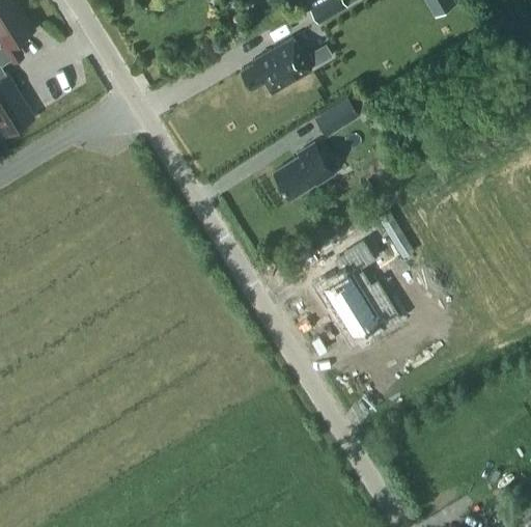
[(0,0),(0,65),(0,66),(22,53),(16,43),(33,32),(22,15),(20,16),(9,0),(0,0)]
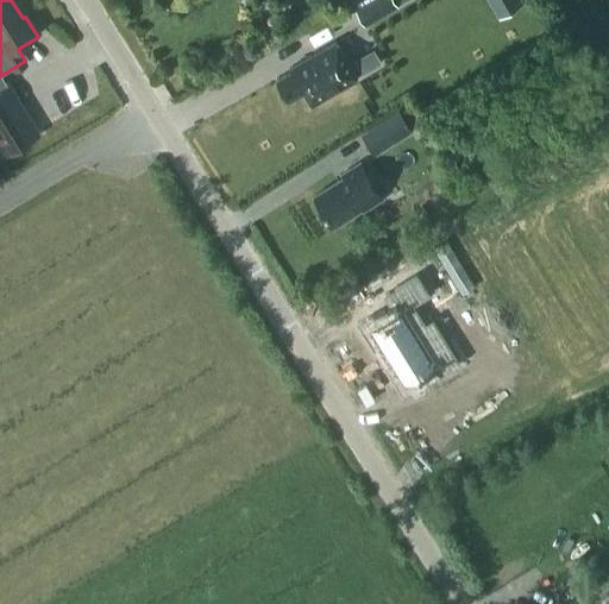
[(391,0),(380,0),(356,14),(365,30),(399,11),(391,0)]
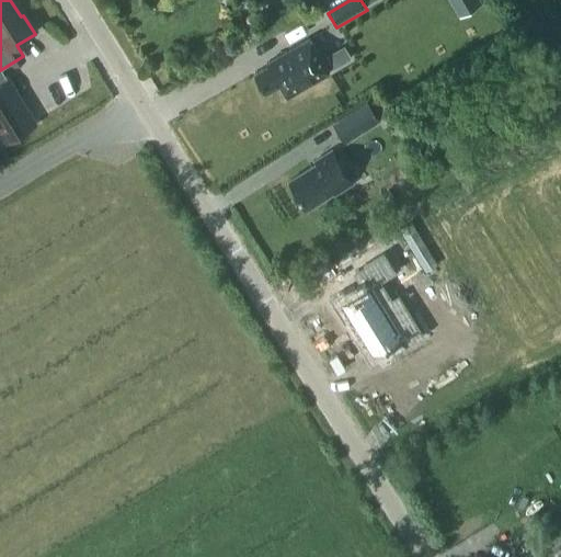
[(478,0),(447,0),(460,20),(482,7),(478,0)]
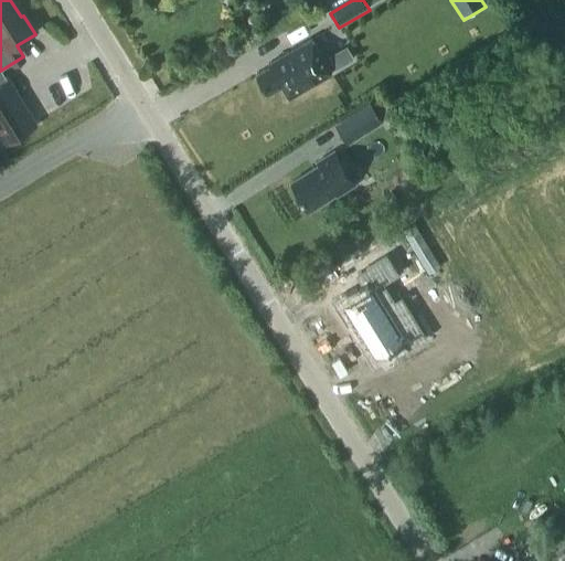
[(270,69),(256,77),(267,96),(281,88),(289,102),(331,76),(311,42),(268,66),(270,69)]
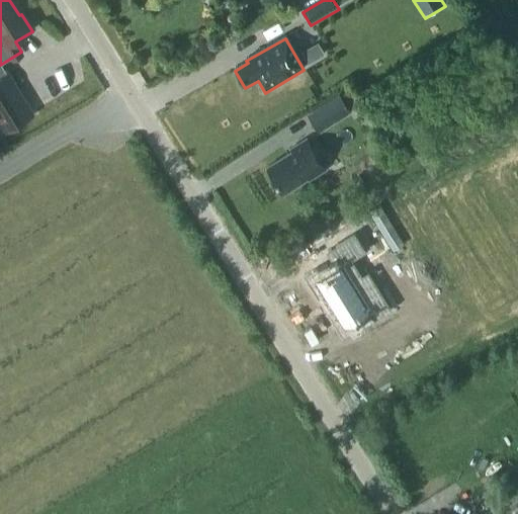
[(307,66),(326,59),(321,44),(301,51),(307,66)]
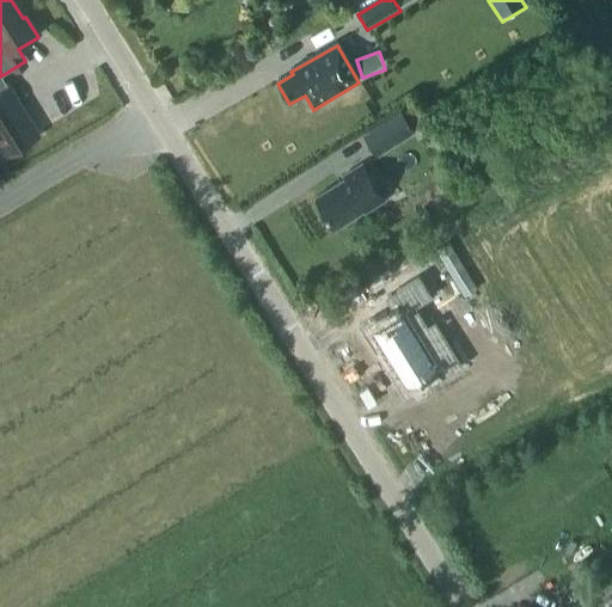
[(0,149),(5,158),(37,139),(0,78),(0,77),(0,75),(0,149)]
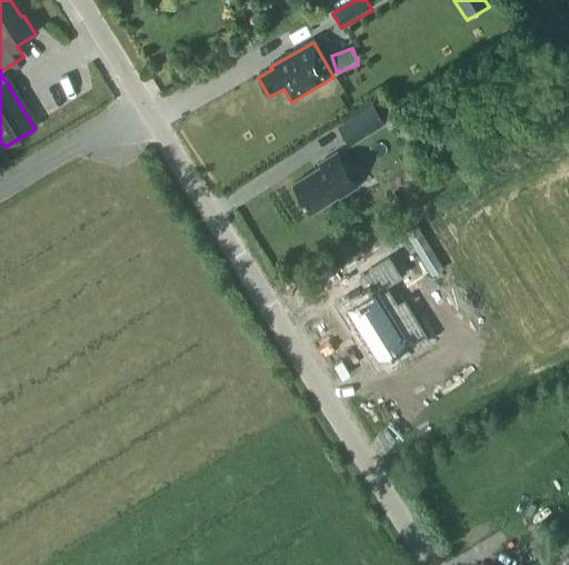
[(371,105),(338,127),(350,145),(383,124),(371,105)]
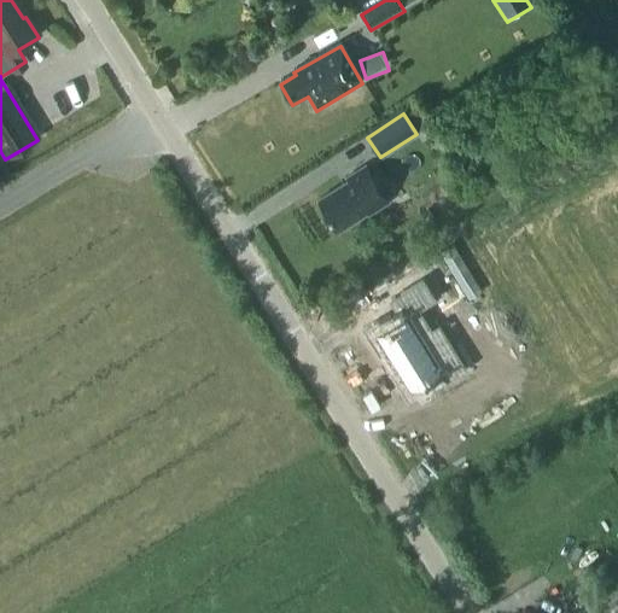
[(348,184),(318,203),(338,234),(367,215),(368,217),(388,205),(365,170),(345,181),(348,184)]
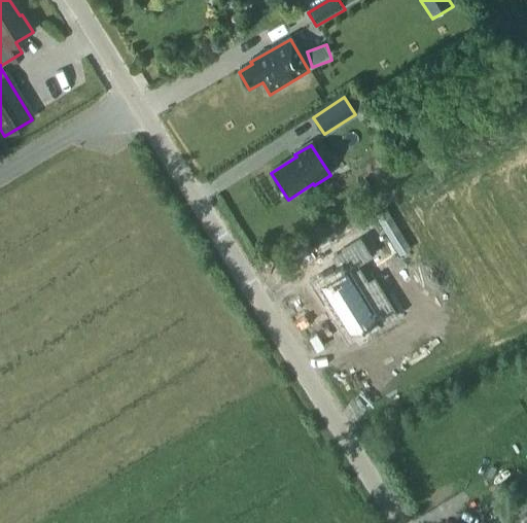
[(386,213),(376,219),(399,258),(411,252),(386,213)]
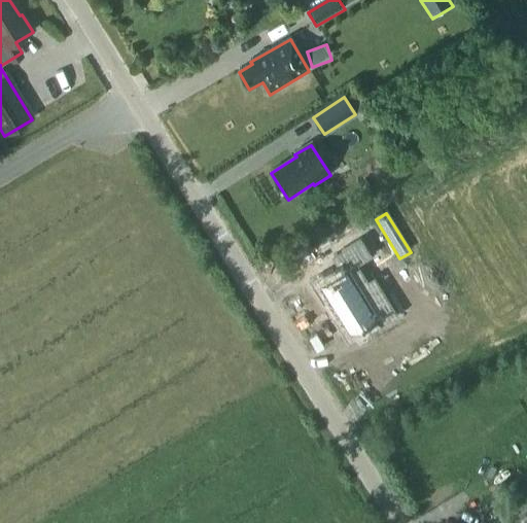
[(330,245),(336,254),(365,237),(359,228),(330,245)]
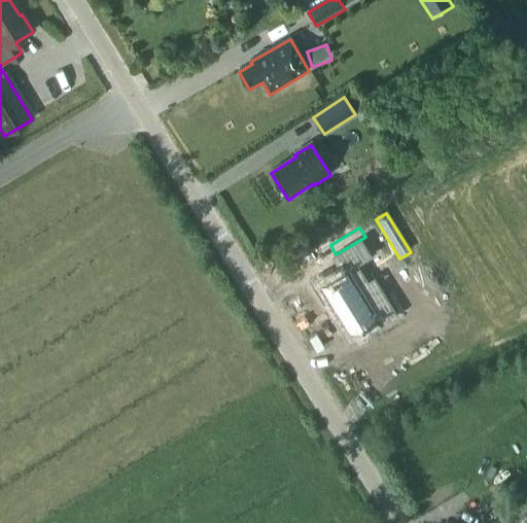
[(337,256),(344,267),(363,254),(357,243),(337,256)]
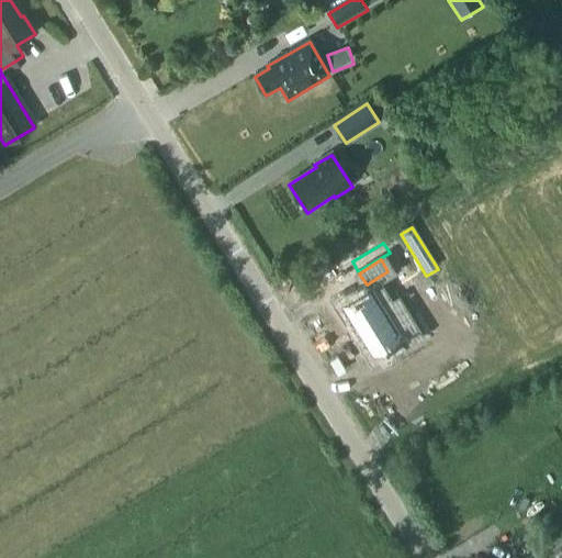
[(370,289),(341,307),(374,357),(402,339),(385,313),(397,305),(389,291),(377,299),(370,289)]
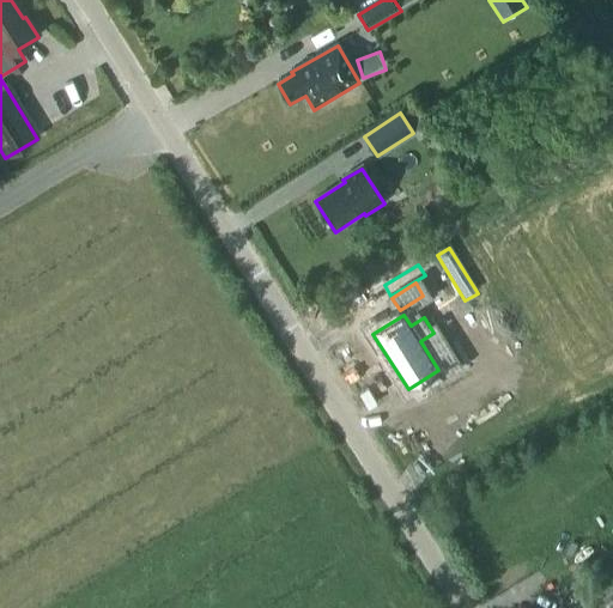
[(612,581),(590,597),(589,597),(595,607),(605,607),(612,601),(612,581)]
